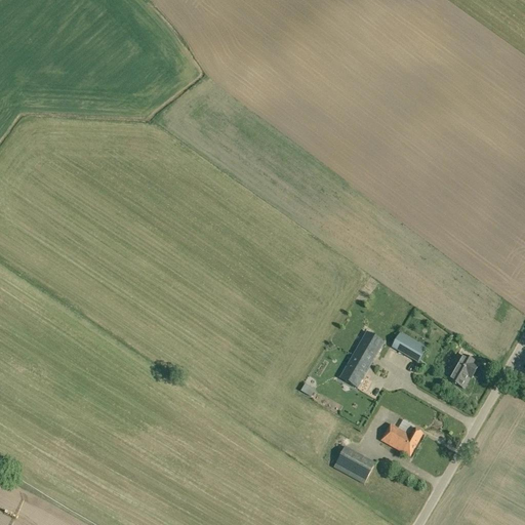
[(364,339),(354,357),(370,366),(384,342),(367,333),(364,339)]
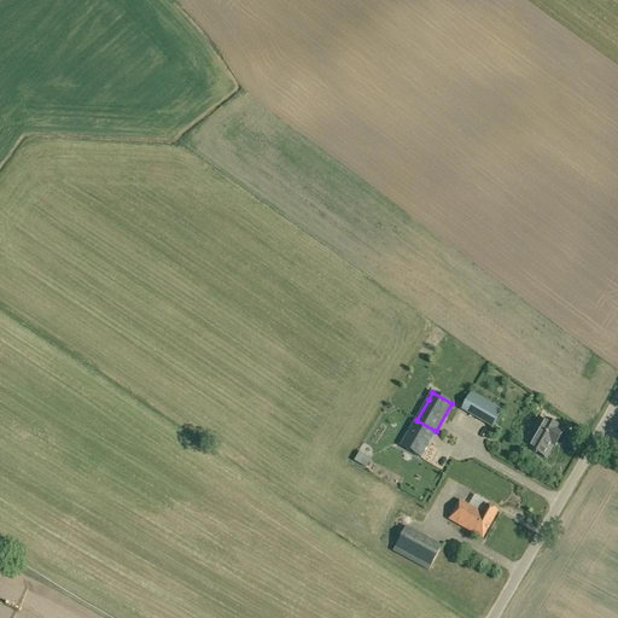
[(472,392),(461,409),(493,429),(503,412),(472,392)]
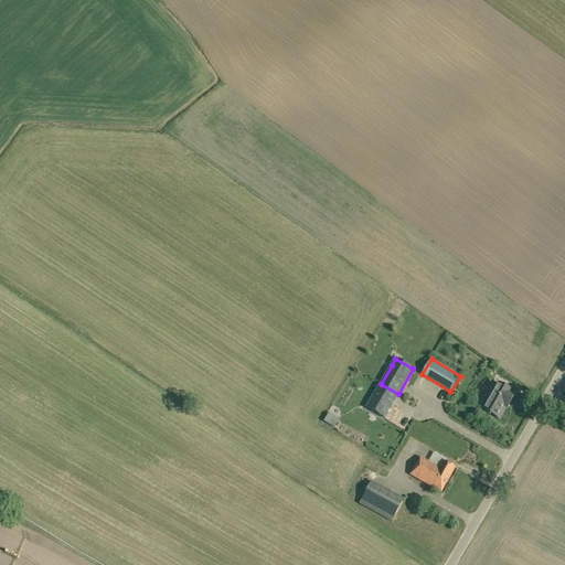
[(482,409),(498,418),(508,402),(509,403),(514,393),(507,388),(510,383),(499,376),(492,388),(494,390),(482,409)]
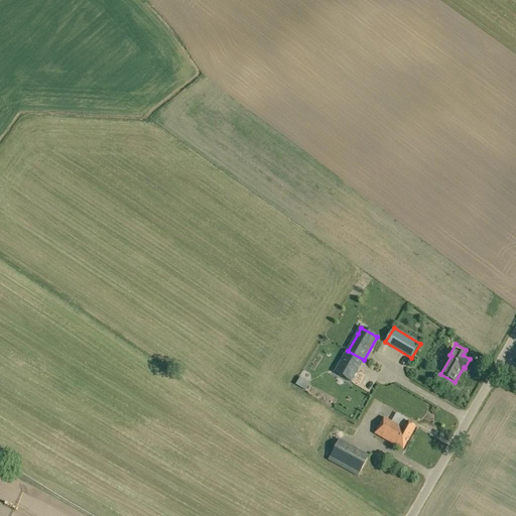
[(364,360),(348,351),(335,373),(340,375),(351,382),(360,366),(364,360)]
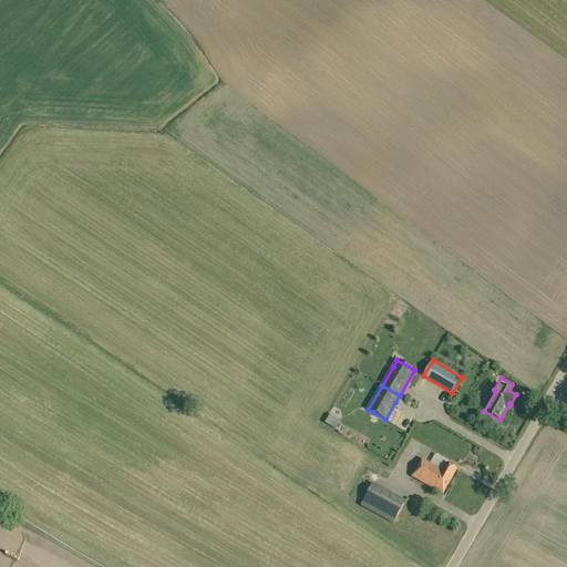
[(412,477),(443,494),(457,470),(447,464),(450,459),(452,460),(455,454),(449,451),(445,456),(442,455),(435,466),(422,460),(412,477)]
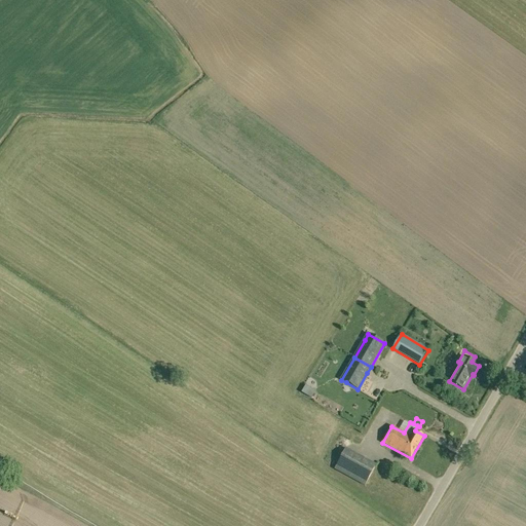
[(334,470),(365,486),(376,465),(345,449),(334,470)]
